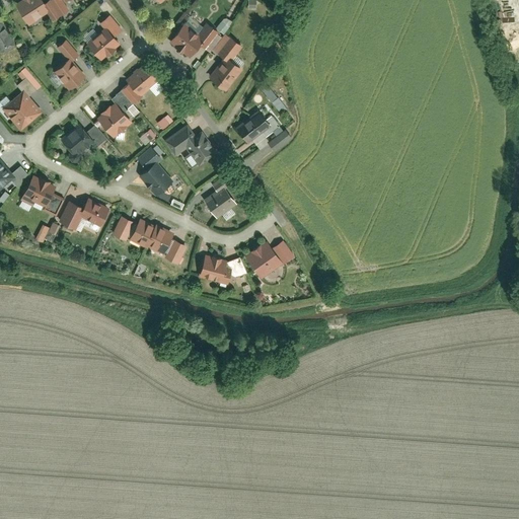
[(25,0),(17,5),(30,26),(51,14),(42,0),(25,0)]
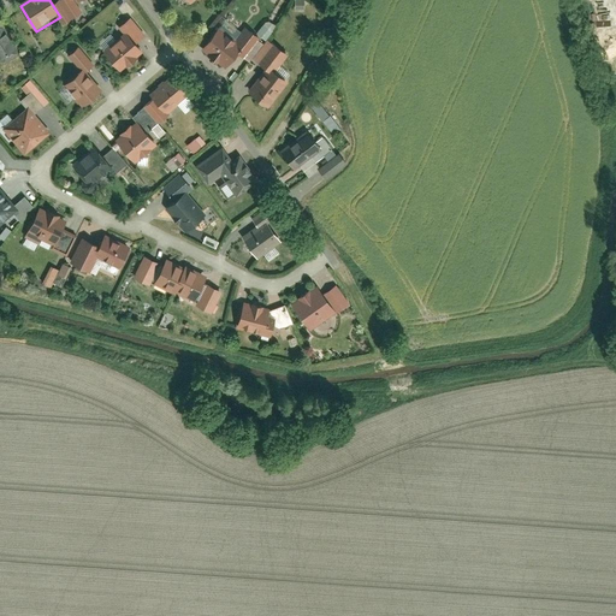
[(259,33),(267,39),(277,24),(267,18),(259,33)]
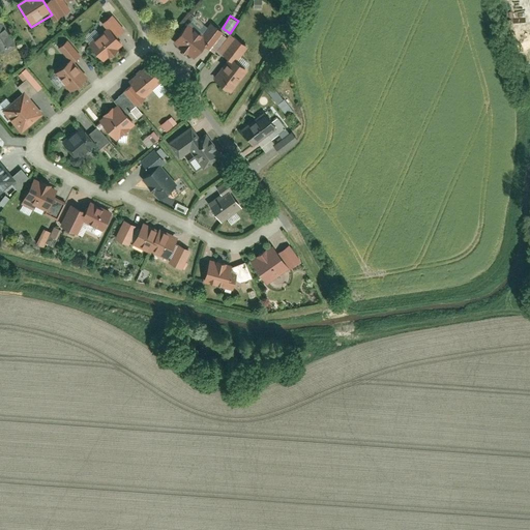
[(0,53),(3,58),(19,48),(1,21),(0,21),(0,53)]
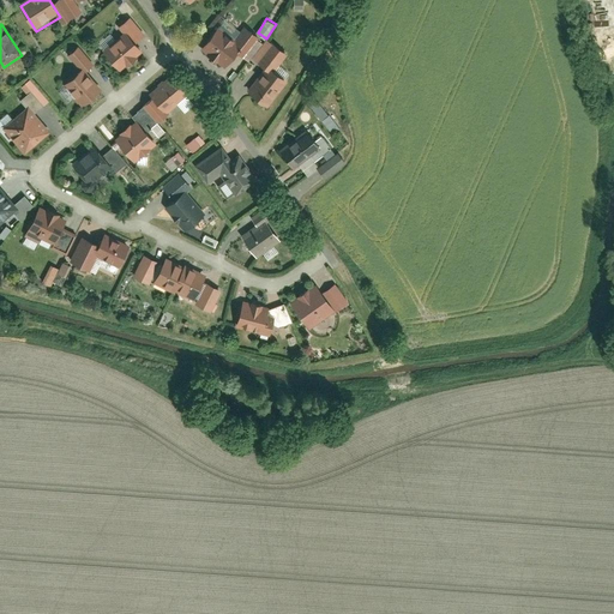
[(220,29),(203,50),(227,68),(238,55),(244,60),(260,38),(248,30),(238,42),(220,29)]
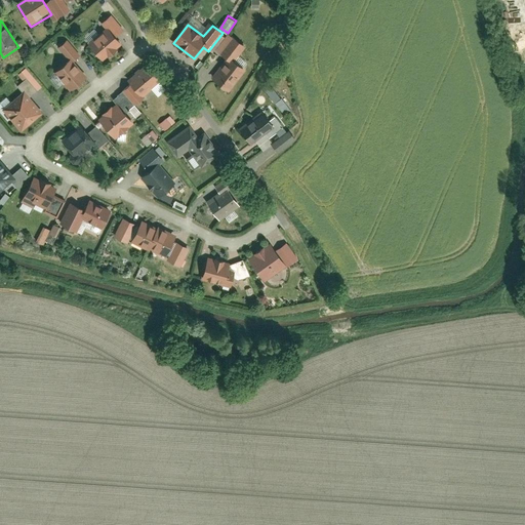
[(89,44),(104,62),(122,45),(109,29),(89,44)]
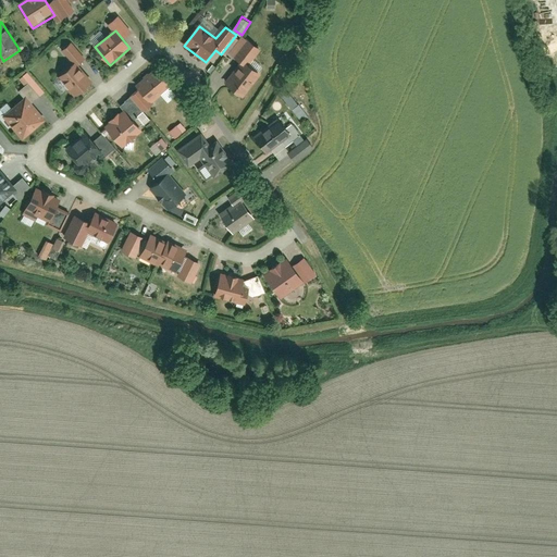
[(245,99),(263,75),(245,61),(226,84),(245,99)]
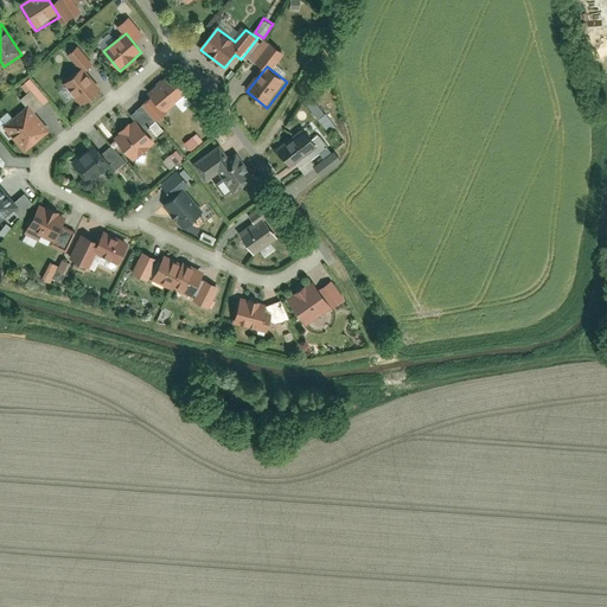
[(64,85),(83,106),(101,91),(82,70),(64,85)]
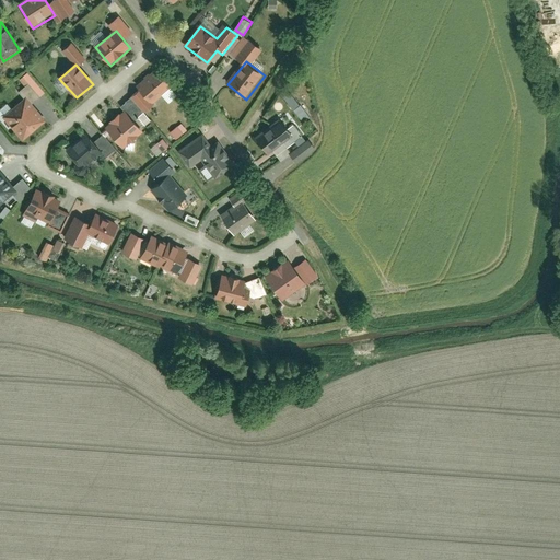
[(173,86),(158,70),(138,88),(154,104),(173,86)]
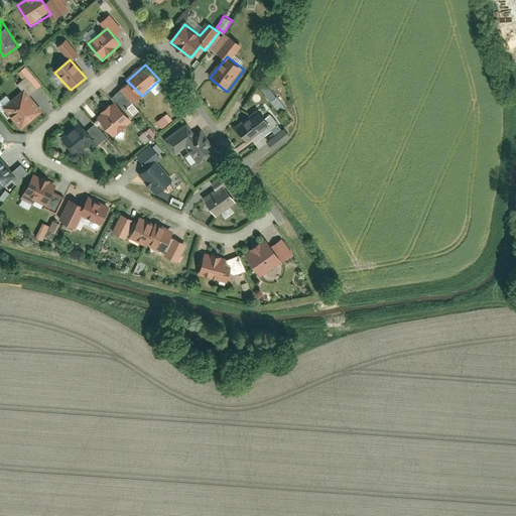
[(268,81),(262,85),(278,112),(285,108),(268,81)]
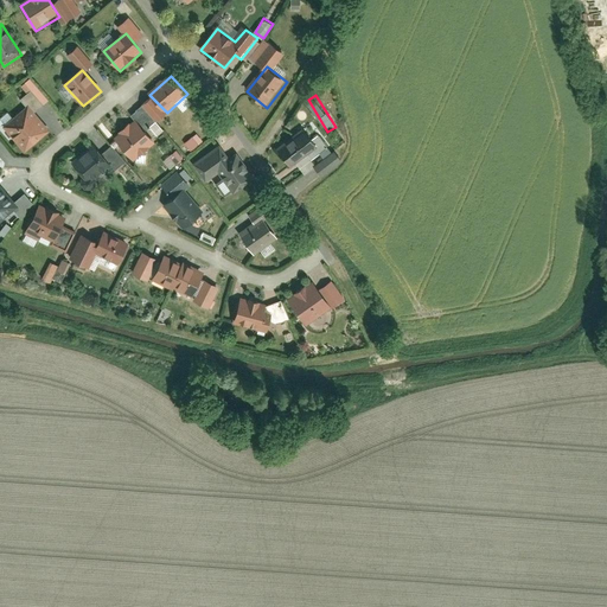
[(29,107),(4,128),(26,154),(51,132),(29,107)]
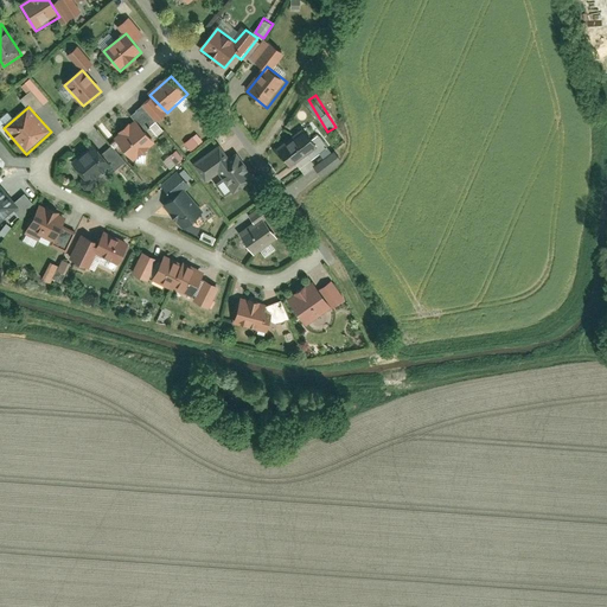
[(134,161),(155,144),(138,121),(116,139),(134,161)]
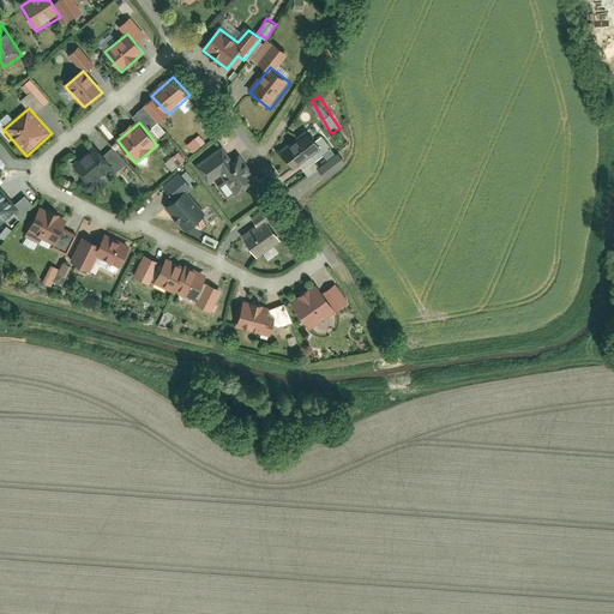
[(295,170),(321,150),(308,132),(282,152),(295,170)]
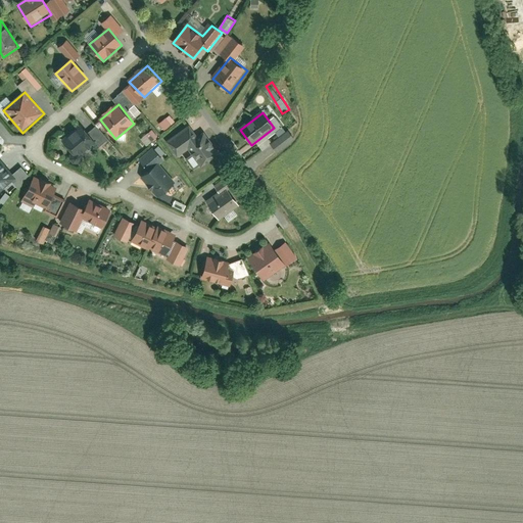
[(172,114),(159,121),(163,129),(176,122),(172,114)]
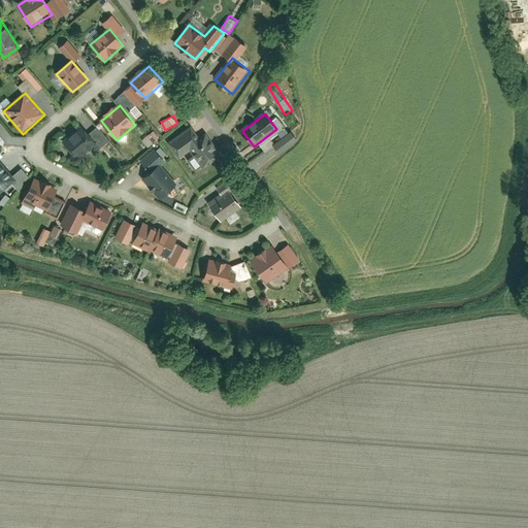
[(66,140),(75,153),(93,139),(84,127),(66,140)]
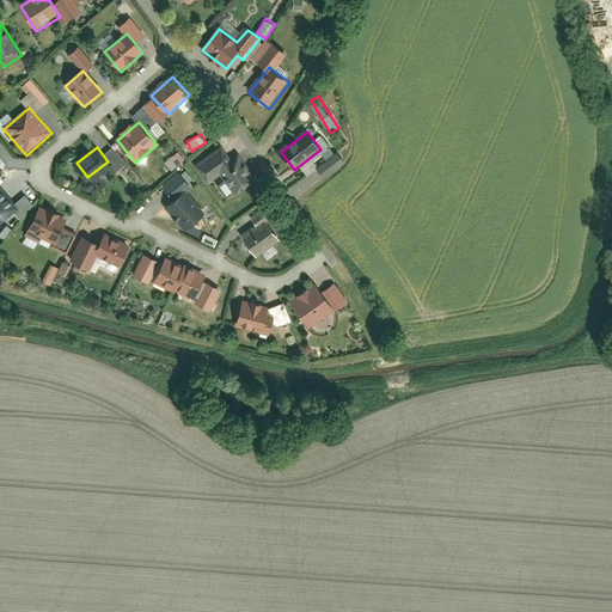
[(172,170),(185,159),(178,150),(165,161),(172,170)]
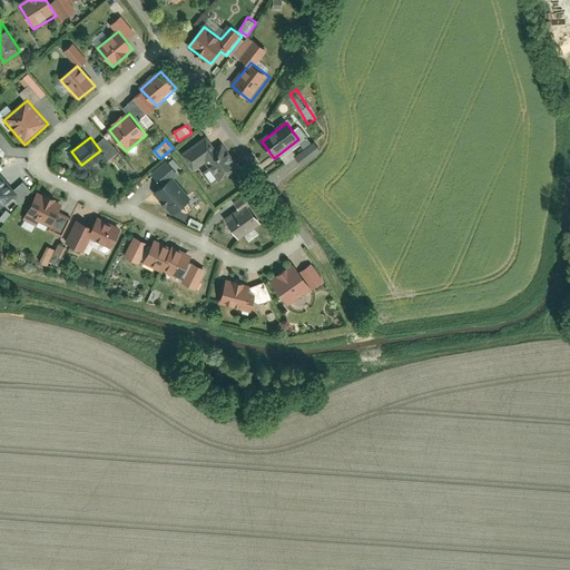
[(206,164),(220,184),(239,169),(222,144),(205,156),(196,145),(182,156),(194,173),(206,164)]
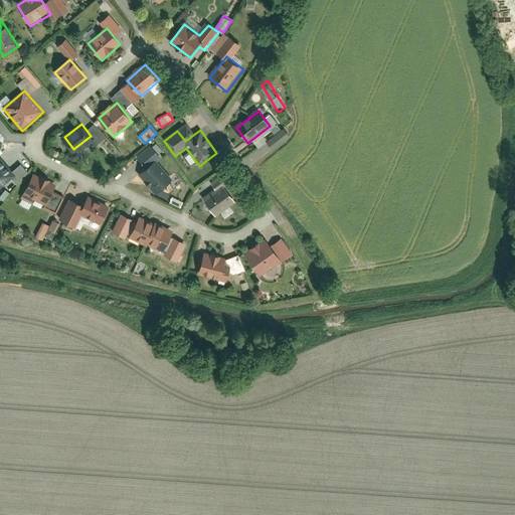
[(0,191),(17,177),(0,157),(0,191)]
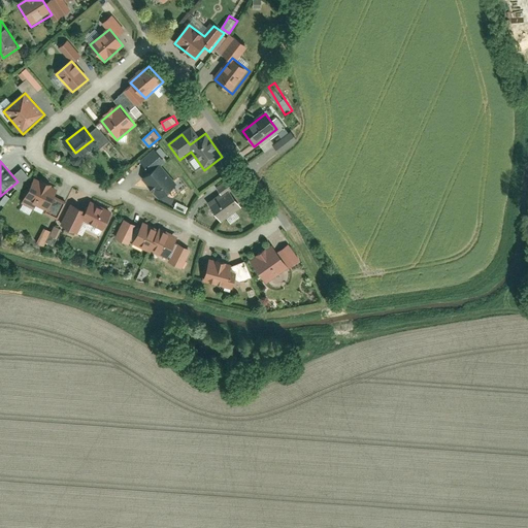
[(160,200),(177,186),(160,166),(143,180),(160,200)]
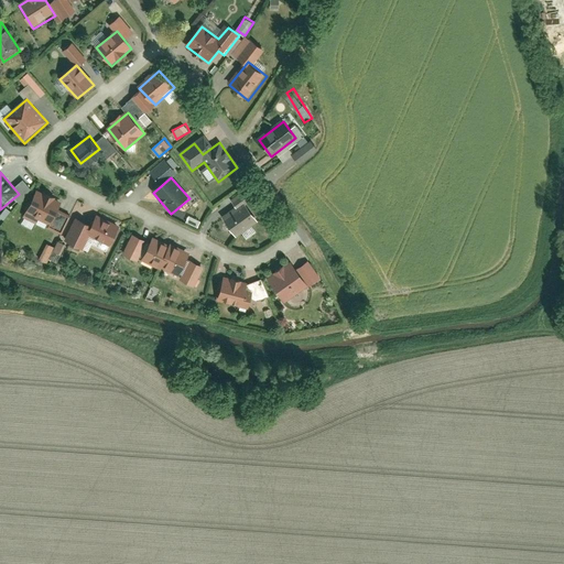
[(63,204),(36,192),(25,214),(52,226),(63,204)]
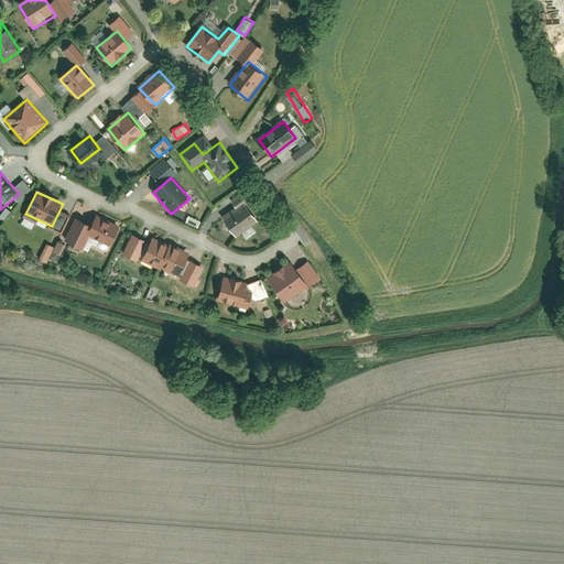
[(237,238),(259,223),(246,203),(224,218),(237,238)]
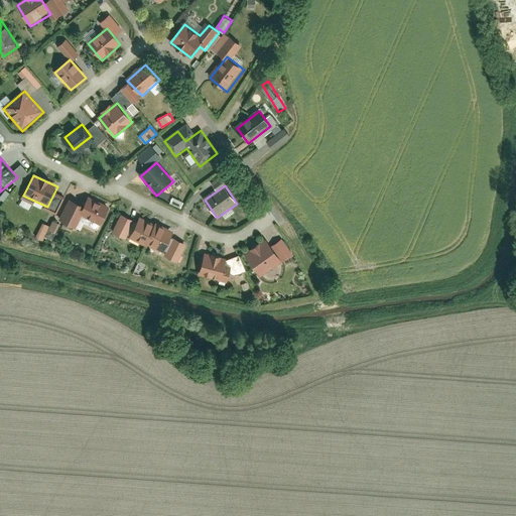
[(111,210),(90,200),(81,216),(102,227),(111,210)]
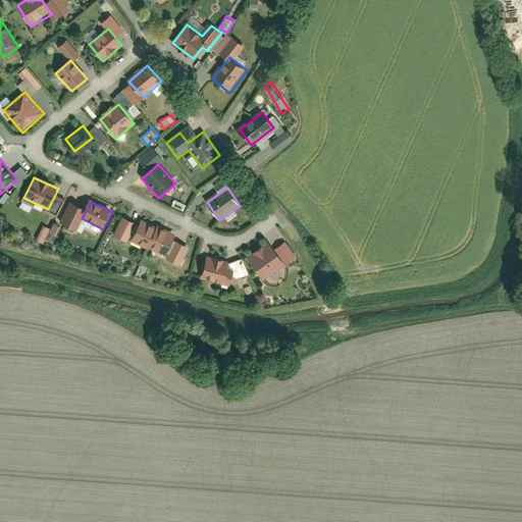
[(55,218),(50,233),(57,236),(62,220),(55,218)]
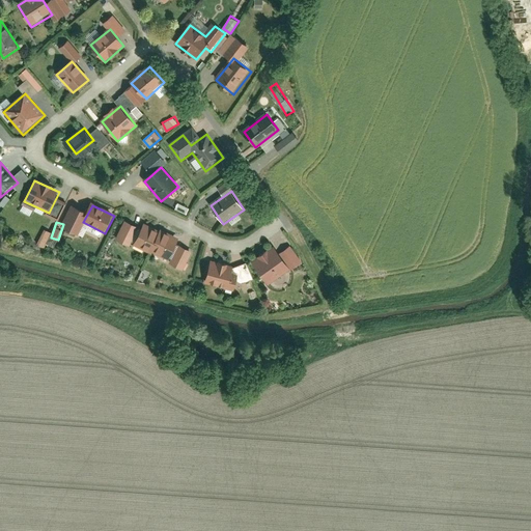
[(178,240),(144,224),(134,246),(169,262),(178,240)]
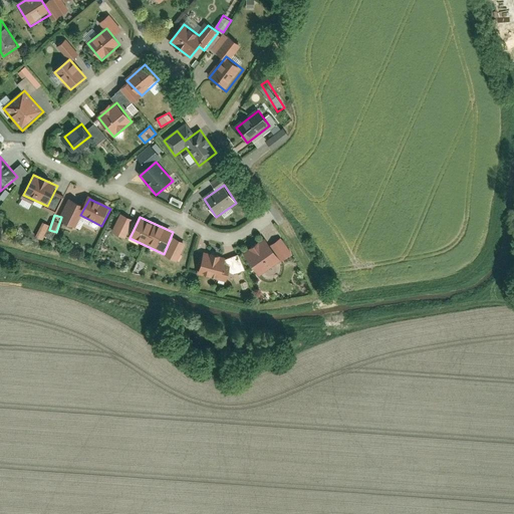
[(44,237),(49,224),(44,222),(39,235),(44,237)]
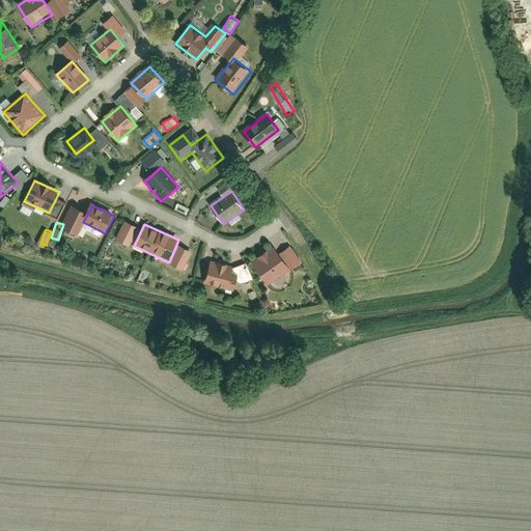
[(275,248),(252,263),(269,286),(290,271),(275,248)]
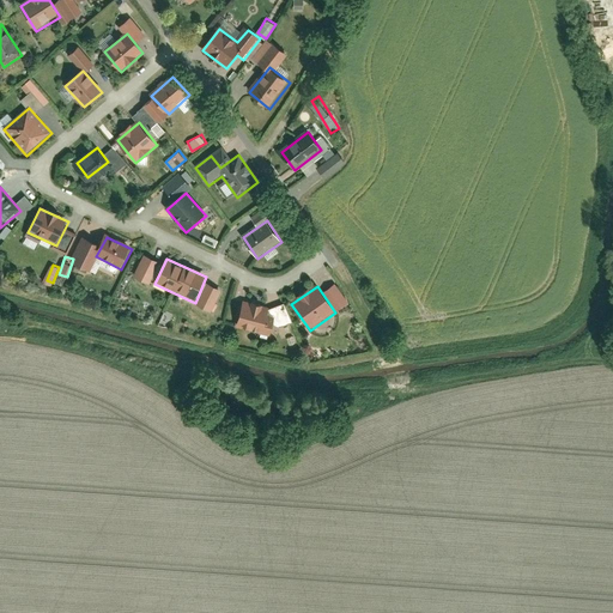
[(271,309),(244,303),(237,329),(271,338),(275,320),(268,317),(271,309)]
